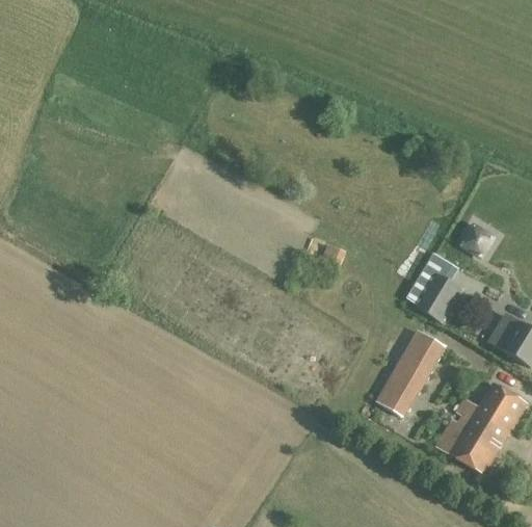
[(320,257),(340,265),(346,249),(326,242),(320,257)]
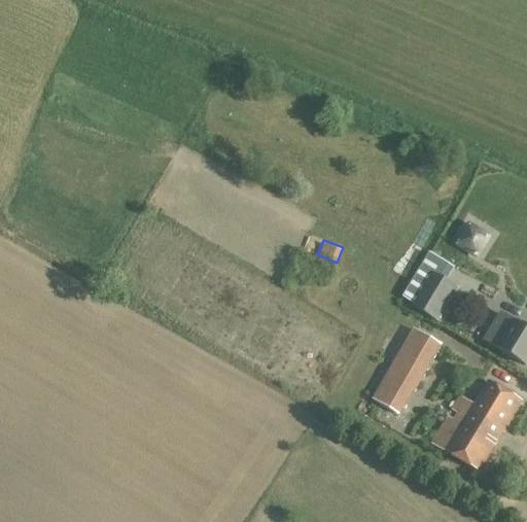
[(456,267),(453,277),(468,282),(471,272),(456,267)]
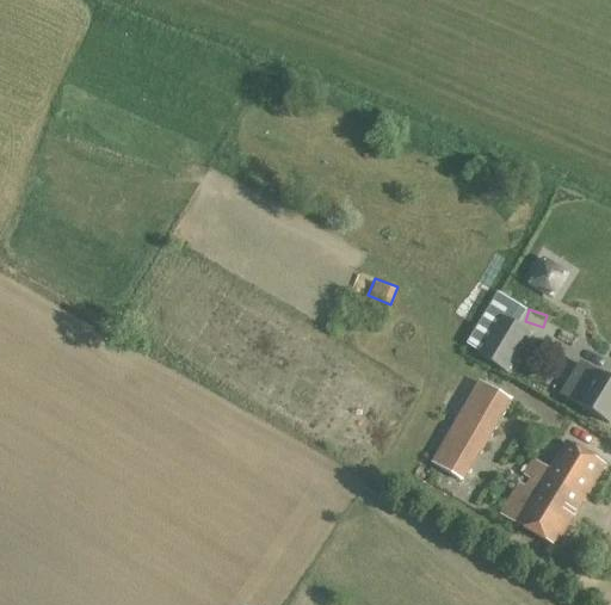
[(501,312),(477,351),(508,370),(532,331),(501,312)]
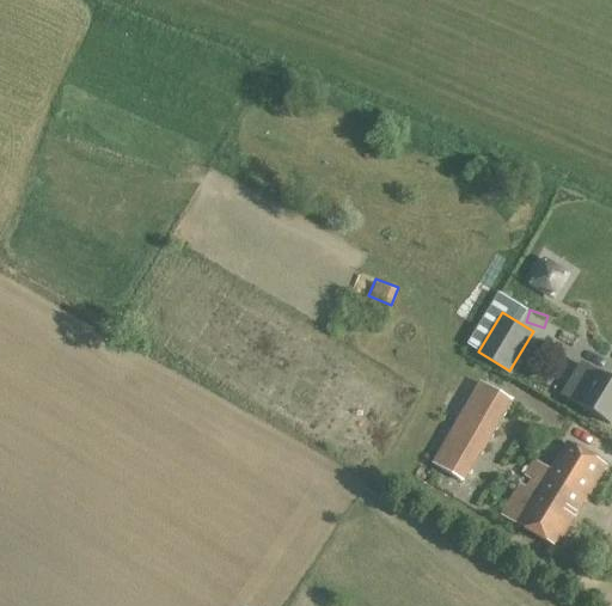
[(562,391),(611,421),(611,418),(611,378),(581,359),(562,391)]
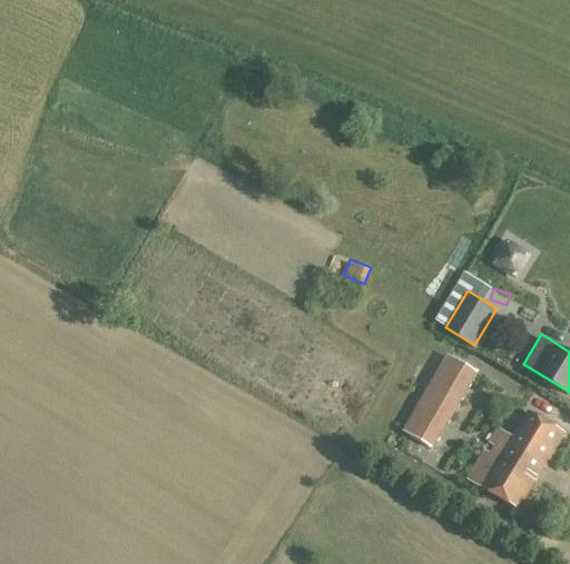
[(448,421),(449,421),(479,369),(448,352),(403,427),(433,445),(448,421)]
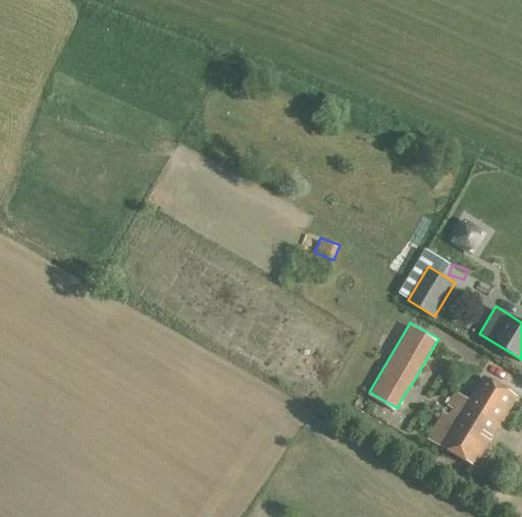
[(485,375),(471,398),(457,390),(449,403),(454,406),(450,412),(445,409),(428,436),(475,465),(518,396),(485,375)]
